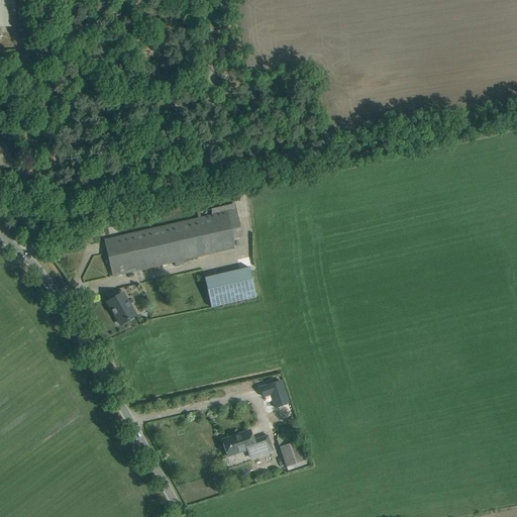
[(0,0),(0,26),(16,26),(15,16),(14,0),(0,0)]
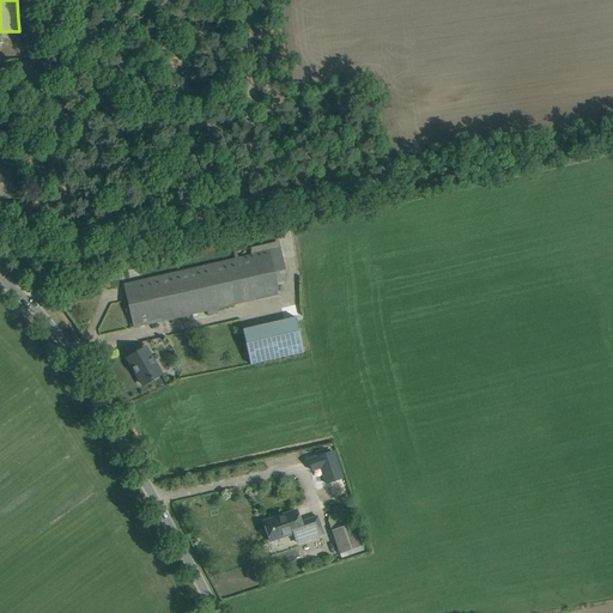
[(0,198),(19,198),(18,171),(0,171),(0,198)]
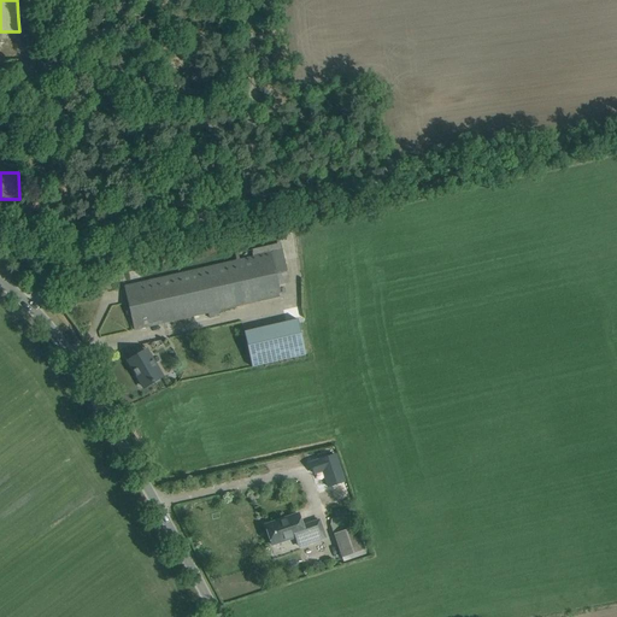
[(136,283),(124,287),(134,330),(146,328),(281,299),(278,286),(289,283),(281,244),(235,253),(236,260),(136,283)]
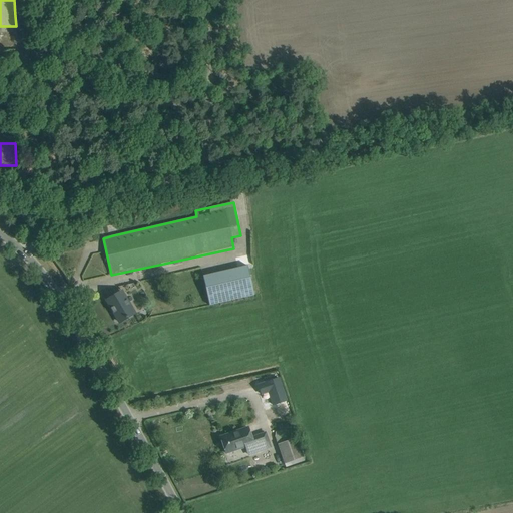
[(246,266),(202,277),(209,308),(253,298),(246,266)]
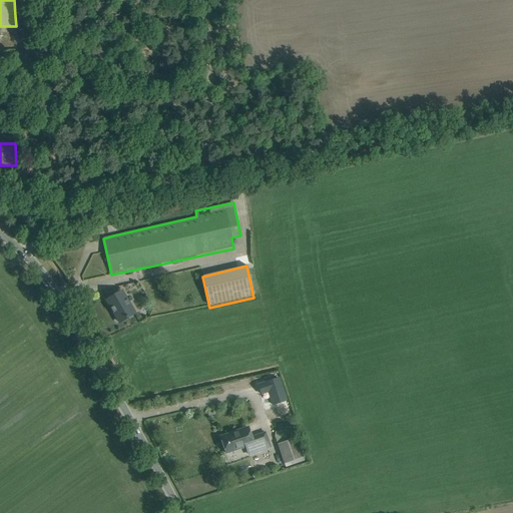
[(106,301),(119,322),(127,317),(134,313),(122,292),(106,301)]
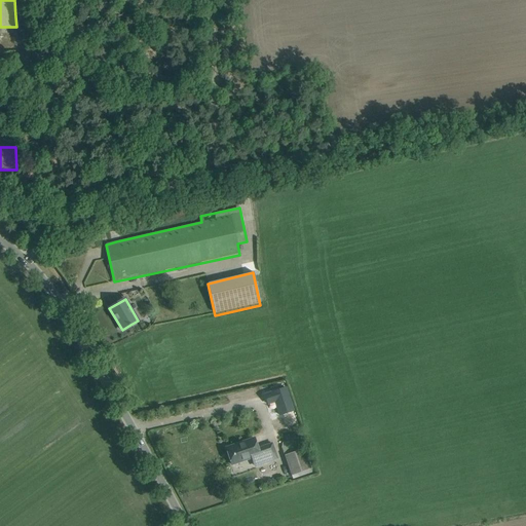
[(286,387),(264,395),(268,405),(275,402),(279,415),(293,411),(286,387)]
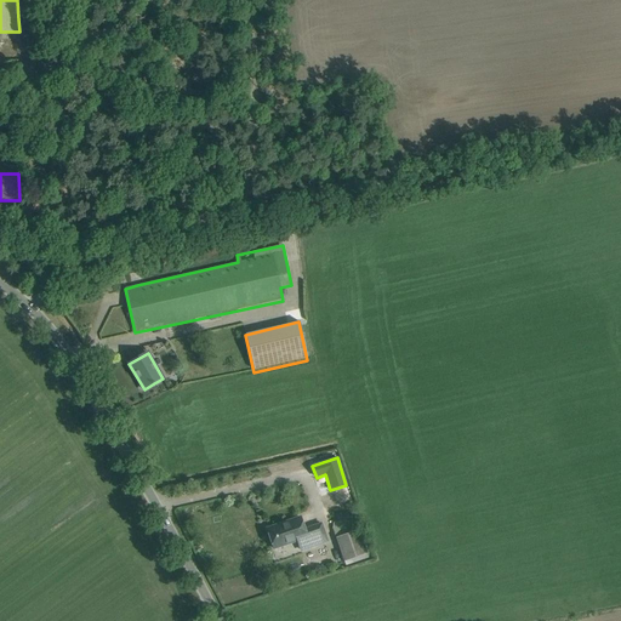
[(274,548),(279,547),(297,541),(301,551),(328,541),(322,523),(305,529),(301,517),(267,529),(274,548)]
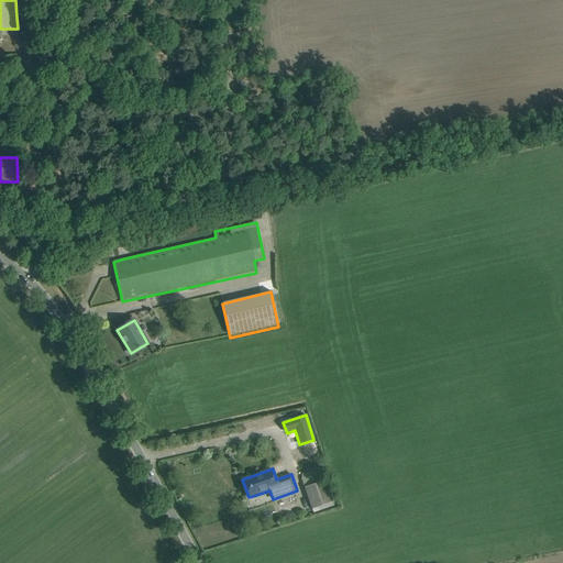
[(311,509),(333,501),(322,472),(301,479),(311,509)]
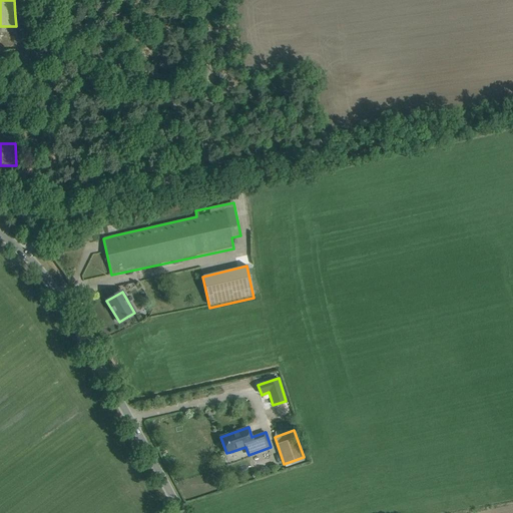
All buildings are outlined.
